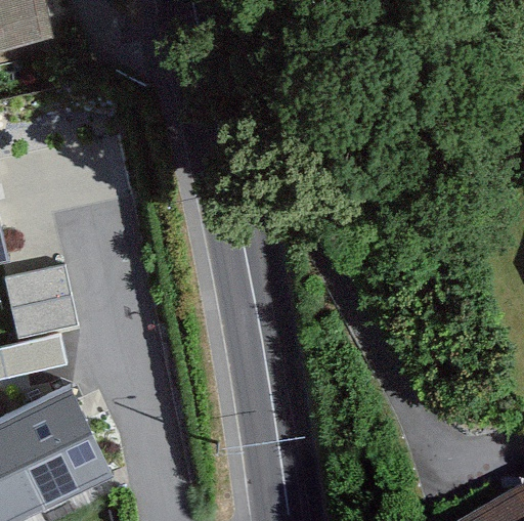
[(0,0),(0,52),(56,41),(47,0),(0,0)]
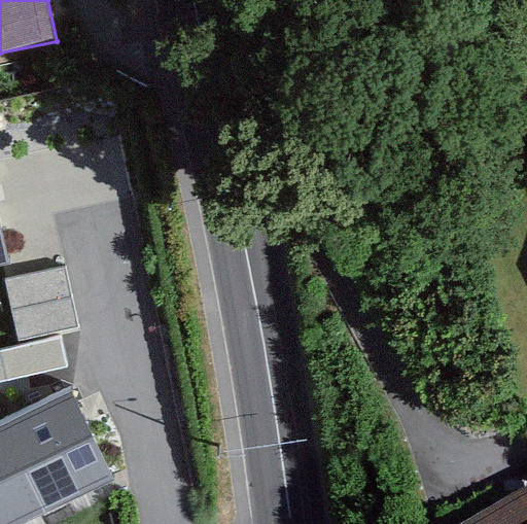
[(0,223),(0,266),(8,265),(0,223)]
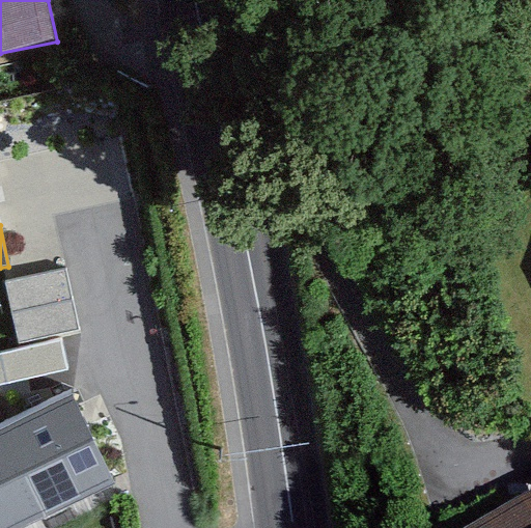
[(67,267),(4,280),(18,341),(81,328),(67,267)]
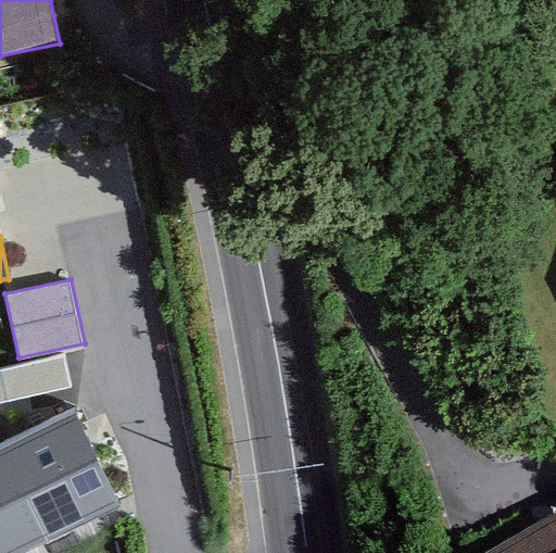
[(72,409),(0,442),(0,552),(28,552),(121,508),(72,409)]
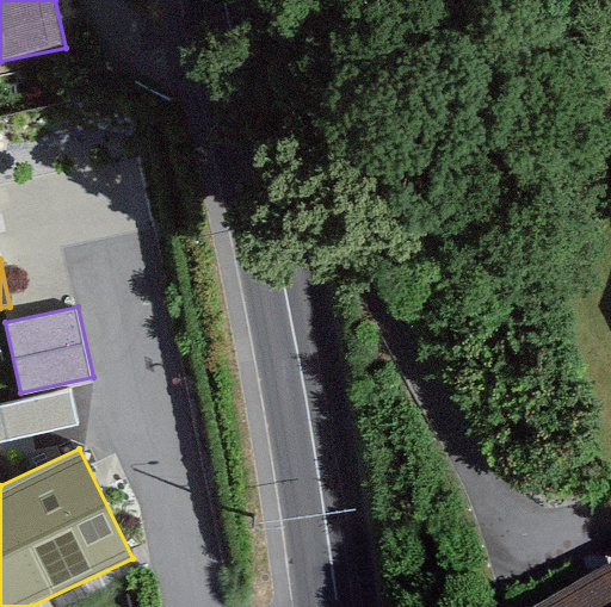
[(610,606),(610,561),(530,606),(610,606)]
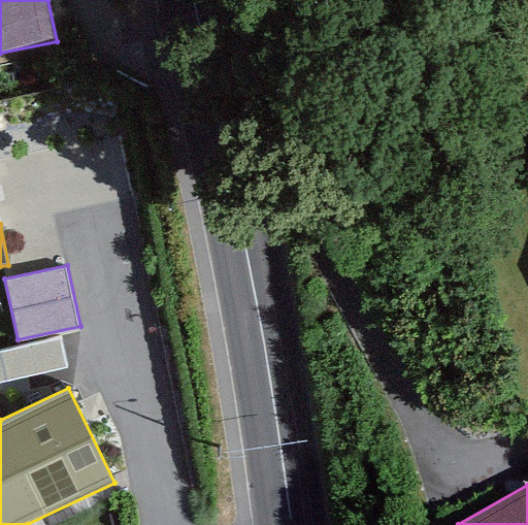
All buildings are outlined.
